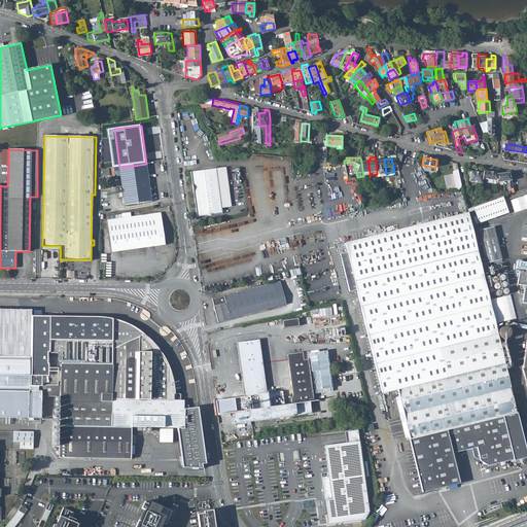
[(378,177),(382,176),(395,174),(394,172),(386,173),(384,160),(376,161),(377,174),(378,177)]
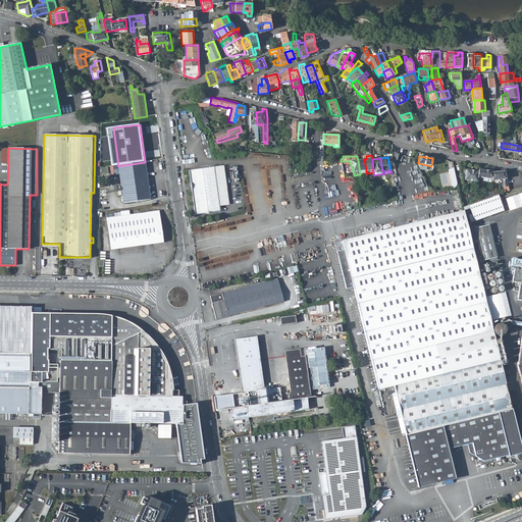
[(358,160),(360,174),(366,173),(366,171),(366,170),(364,159),(358,160)]
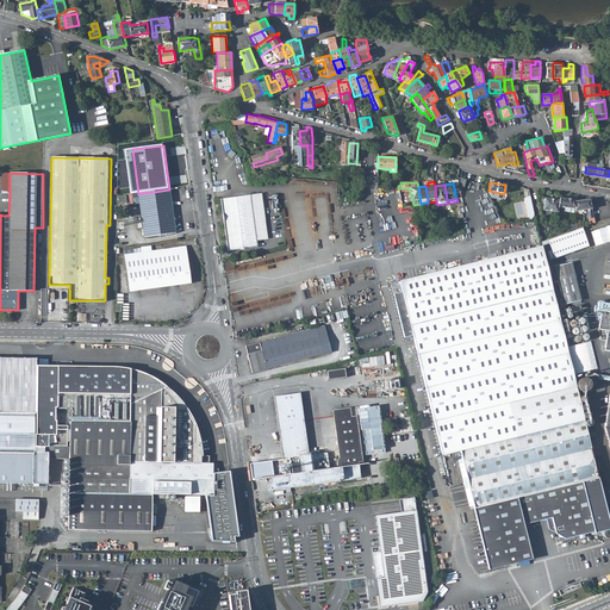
[(144,238),(176,234),(169,190),(138,194),(144,238)]
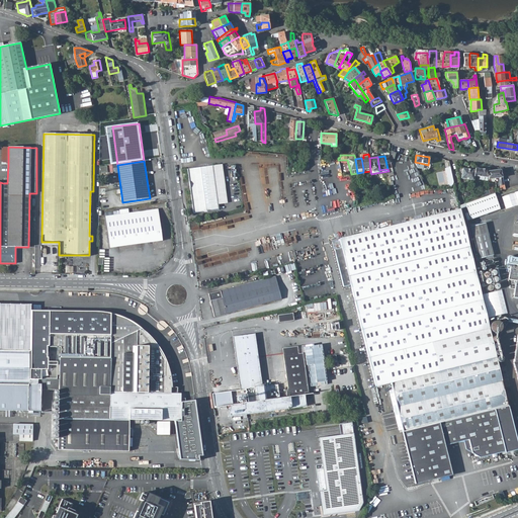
[(190,169),(188,170),(188,171),(194,212),(194,213),(220,210),(219,204),(228,203),(223,165),(220,165),(212,166),(196,168),(190,169)]
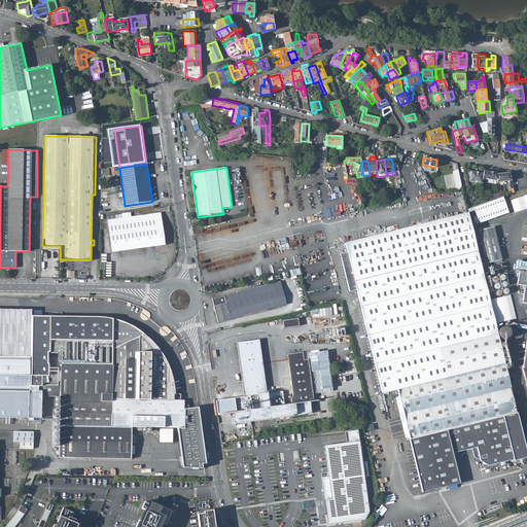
[(461,187),(461,184),(458,168),(452,168),(456,189),(458,189),(461,187)]
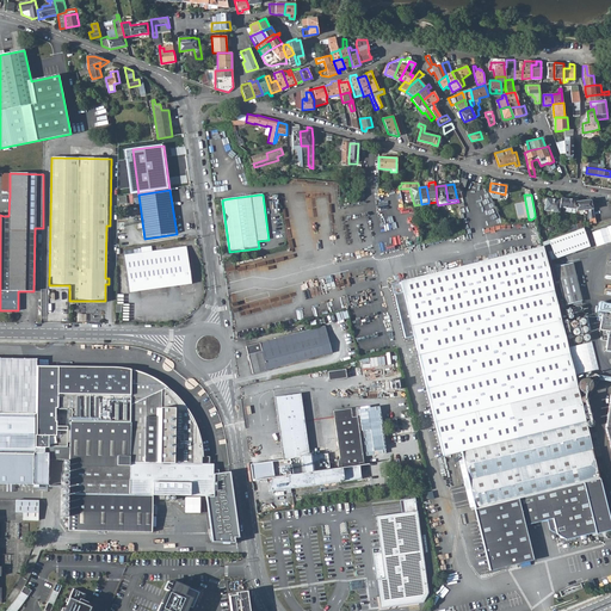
[(573,196),(574,209),(575,213),(576,224),(578,228),(581,227),(579,211),(584,210),(582,202),(578,202),(578,196),(573,196)]
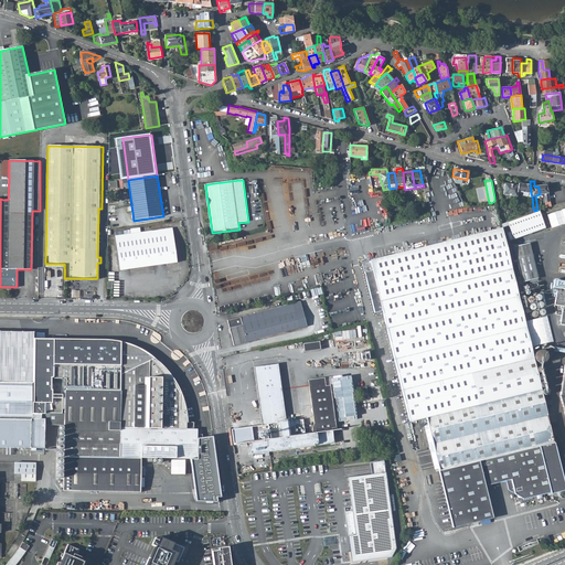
[(518,191),(519,185),(498,182),(499,187),(504,187),(503,194),(516,196),(518,192),(518,191)]
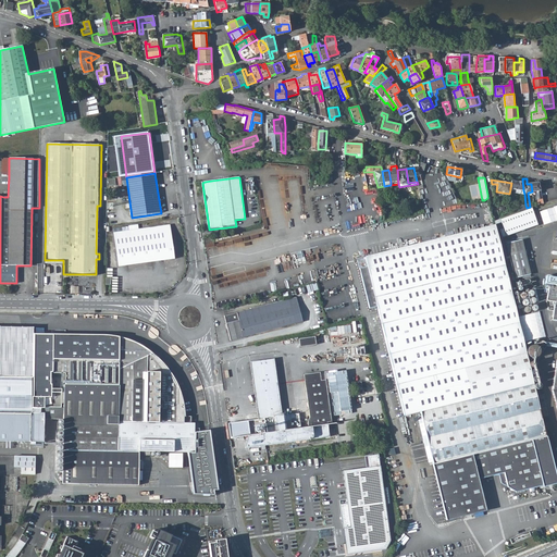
[(523,190),(522,182),(511,181),(511,183),(510,188),(510,189),(516,189),(515,193),(521,194),(521,195),(524,194),(523,190)]
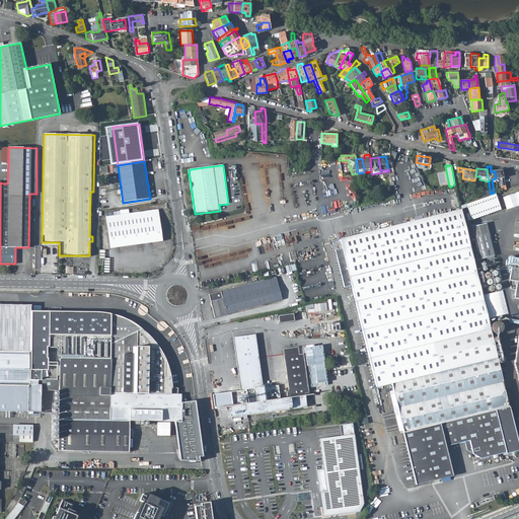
[(501,191),(506,190),(502,170),(495,171),(496,178),(499,178),(500,186),(501,191)]
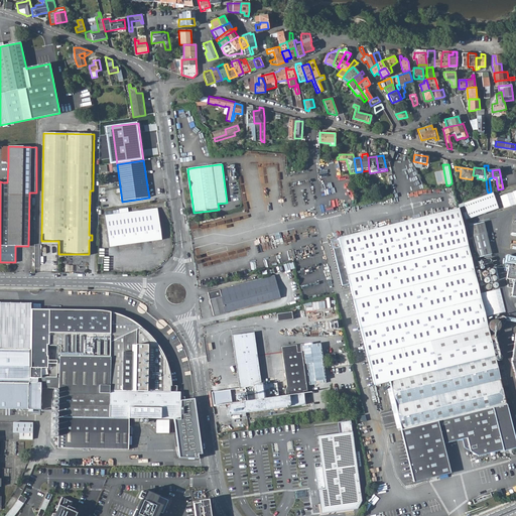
[(515,189),(501,195),(504,208),(515,204),(515,189)]
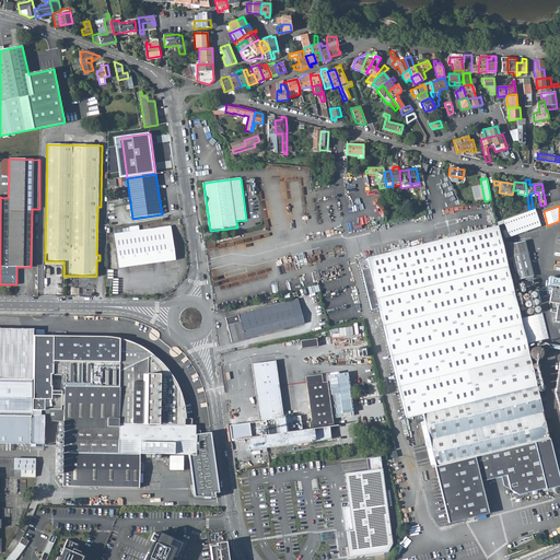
[(522,212),(502,220),(509,236),(540,225),(534,208),(533,208),(529,209),(529,210),(522,212)]
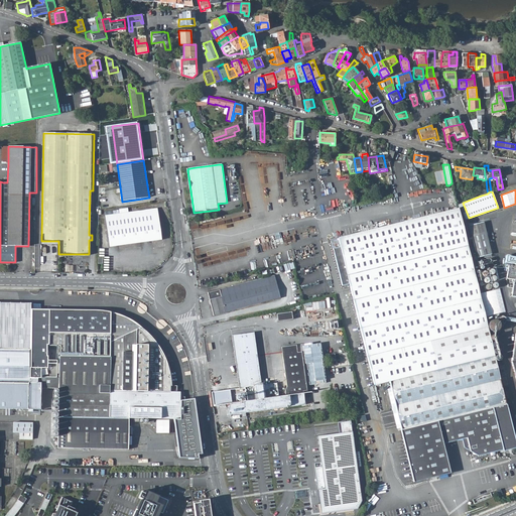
[(458,207),(331,239),(342,284),(349,282),(374,385),(389,381),(413,482),(449,473),(442,444),(462,439),(464,447),(467,450),(469,449),(470,452),(477,457),(515,446),(502,389),(458,207)]
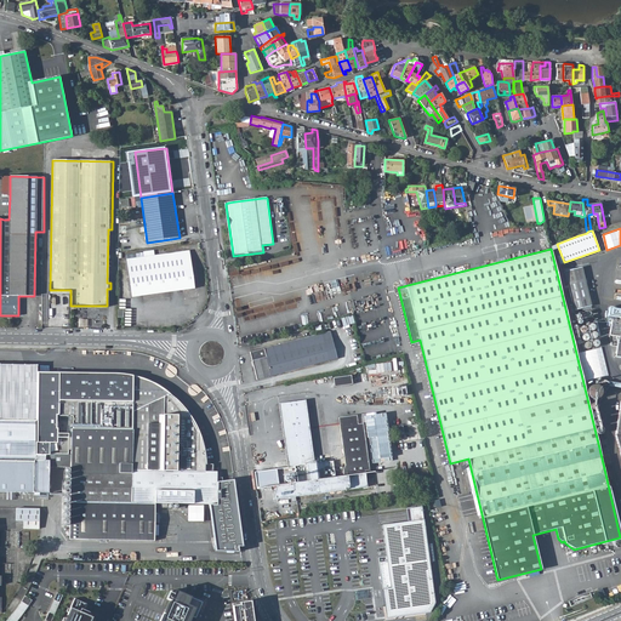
[(131,298),(194,290),(189,251),(126,260),(131,298)]
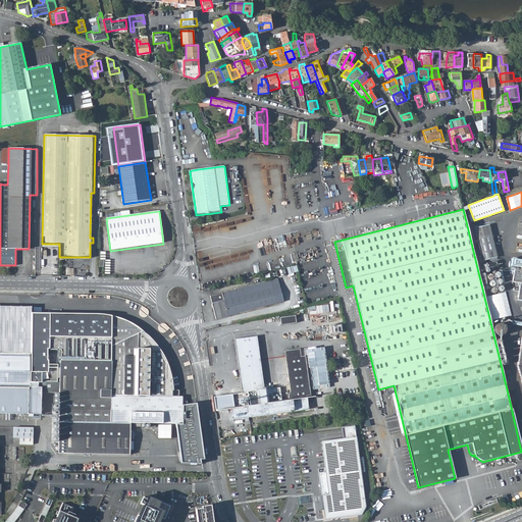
[(497,256),(488,223),(474,227),(481,260),(497,256)]
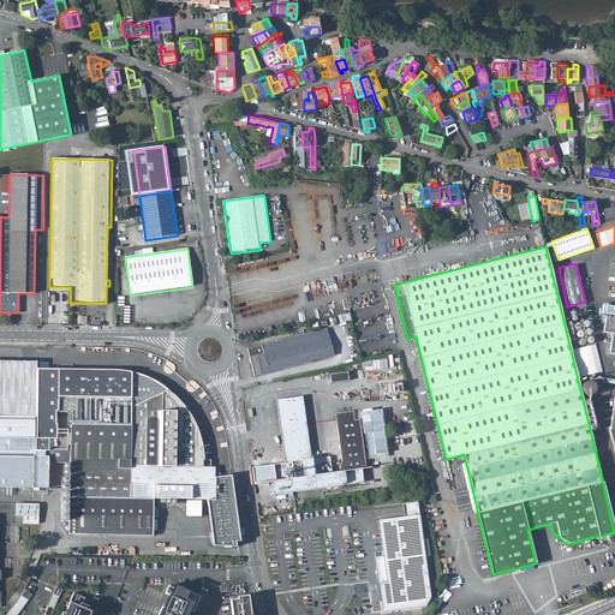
[(614,305),(602,303),(601,312),(605,314),(603,333),(604,341),(610,341),(609,352),(614,353),(614,305)]
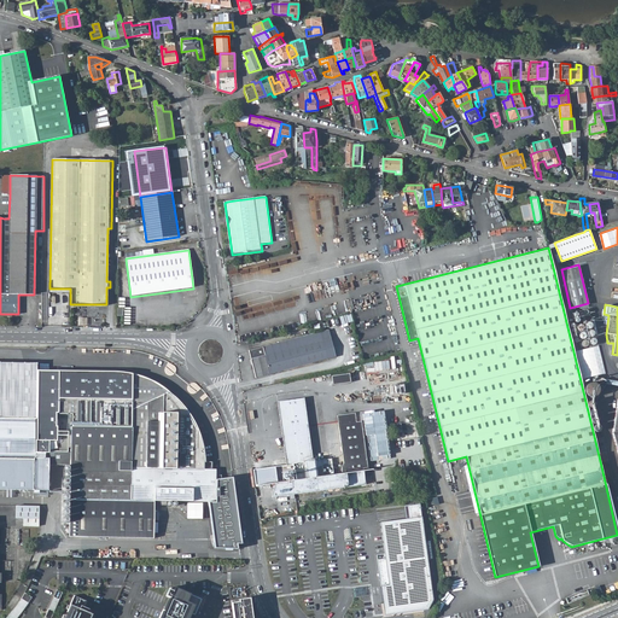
[(319,332),(326,359),(334,356),(328,330),(319,332)]
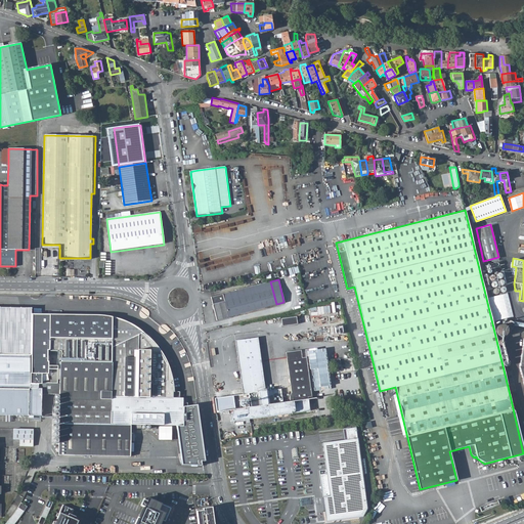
[(228,316),(258,309),(276,304),(270,281),(212,297),(210,297),(212,304),(216,320),(228,317),(228,316)]
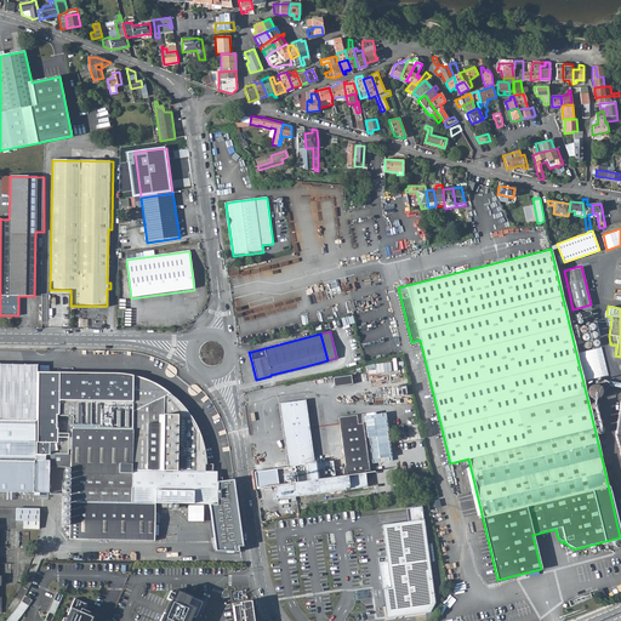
[(584,351),(591,379),(608,375),(600,346),(584,351)]
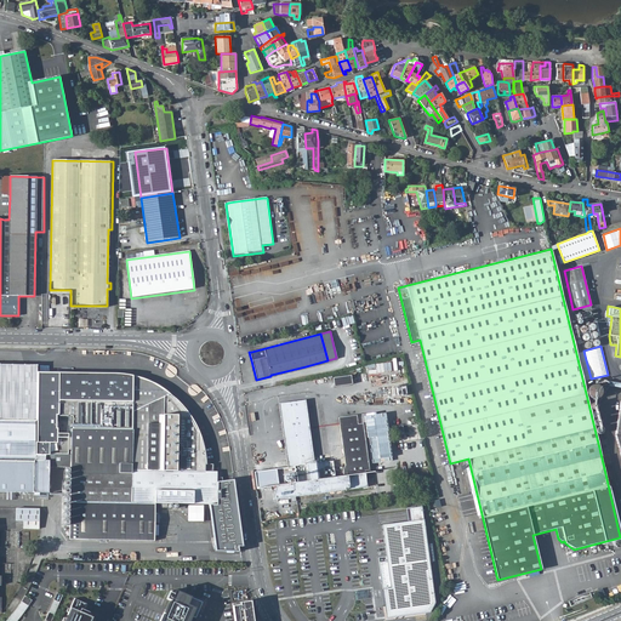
[(217,472),(206,472),(205,460),(204,448),(200,436),(195,425),(189,415),(182,405),(170,394),(149,382),(132,377),(117,375),(58,374),(58,433),(70,433),(70,456),(43,455),(35,455),(35,421),(36,421),(38,365),(0,364),(0,493),(43,494),(50,494),(50,468),(72,468),(70,540),(146,541),(147,503),(155,503),(209,505),(215,550),(239,551),(238,545),(243,545),(234,479),(217,482),(217,472)]
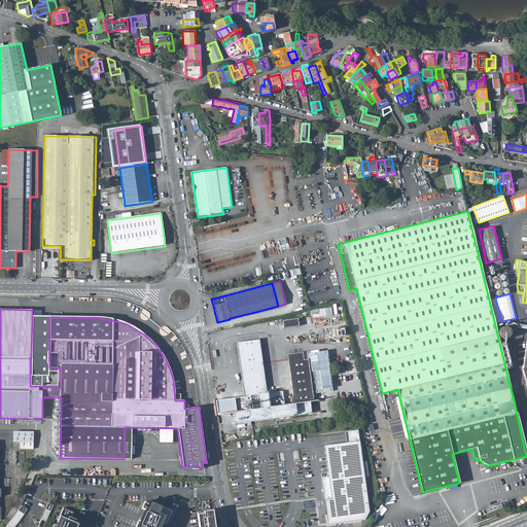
[(283,328),(299,326),(296,319),(282,321),(283,328)]
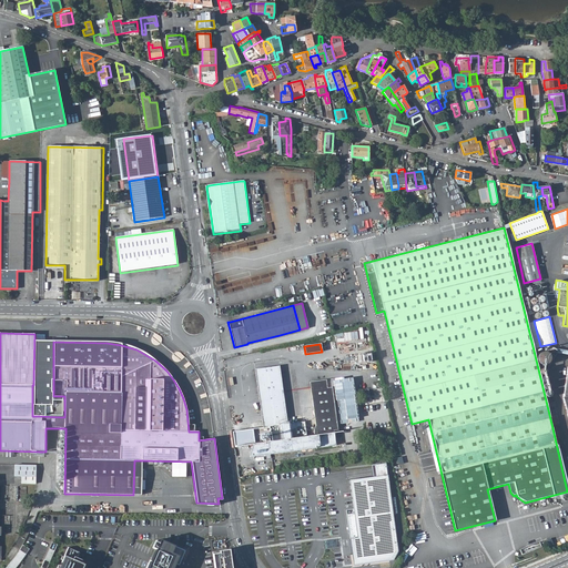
[(250,457),(272,454),(332,446),(331,439),(335,438),(334,432),(338,432),(332,387),(326,387),(311,389),(316,426),(315,428),(314,429),(313,430),(313,432),(313,434),(313,435),(288,438),(287,424),(279,365),(255,368),(263,427),(269,426),(270,432),(263,433),(262,433),(261,434),(261,435),(260,437),(260,438),(261,438),(261,439),(262,440),(263,440),(264,442),(260,442),(254,443),(250,457)]
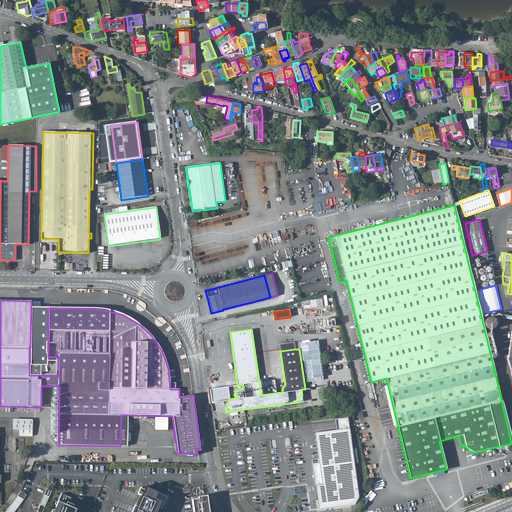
[(294,342),(279,344),(280,351),(294,349),(294,342)]
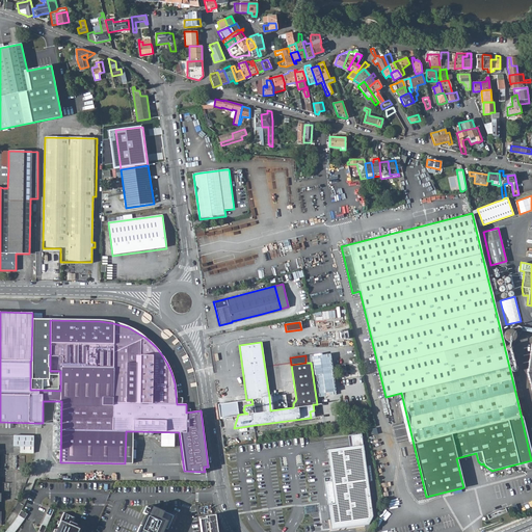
[(243,414),(247,414),(246,413),(245,413),(244,411),(244,410),(243,410),(243,409),(244,407),(244,406),(245,405),(246,405),(253,404),(251,399),(246,400),(218,403),(220,417),(238,415),(243,414)]
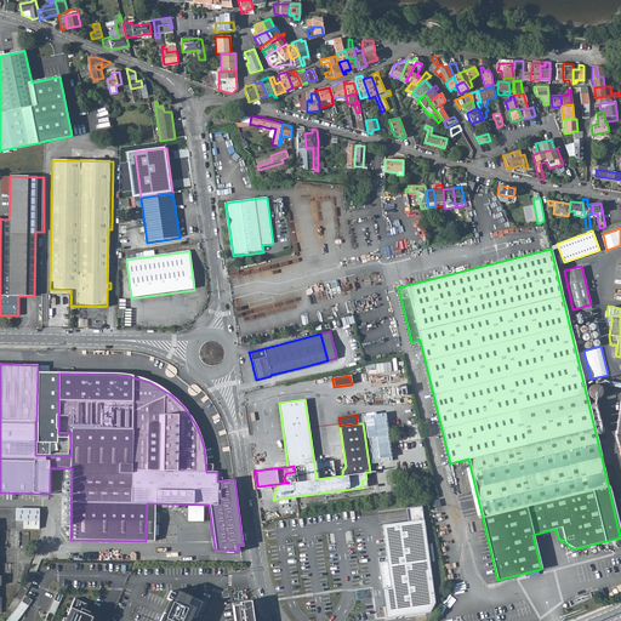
[(409,519),(382,523),(386,556),(391,586),(382,587),(387,616),(432,610),(436,603),(423,506),(406,508),(409,519)]
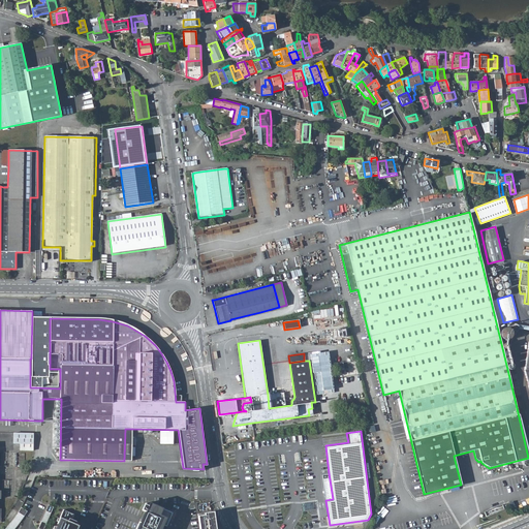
[(34,433),(13,433),(13,444),(20,444),(20,452),(33,452),(34,433)]
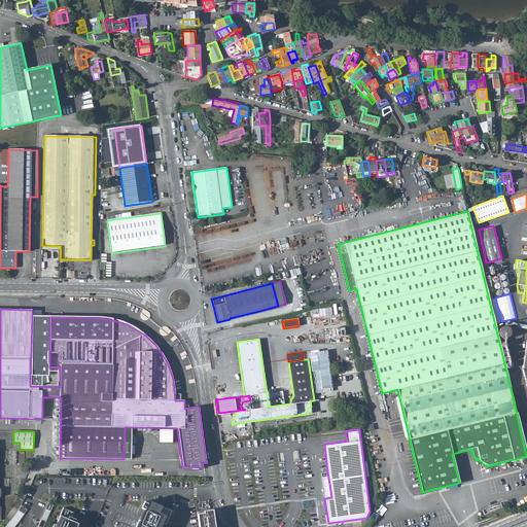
[(327,471),(320,472),(324,498),(331,497),(327,471)]
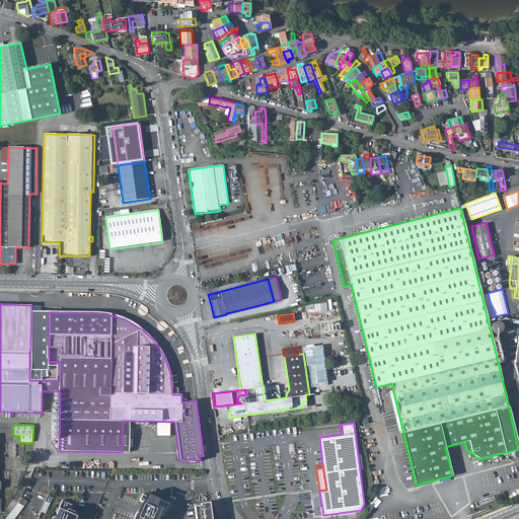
[(169,505),(146,495),(135,518),(159,518),(161,517),(164,518),(169,505)]
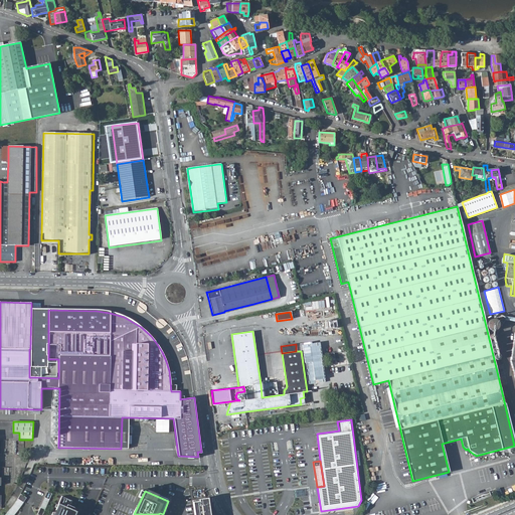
[(44,510),(49,499),(44,497),(40,508),(44,510)]
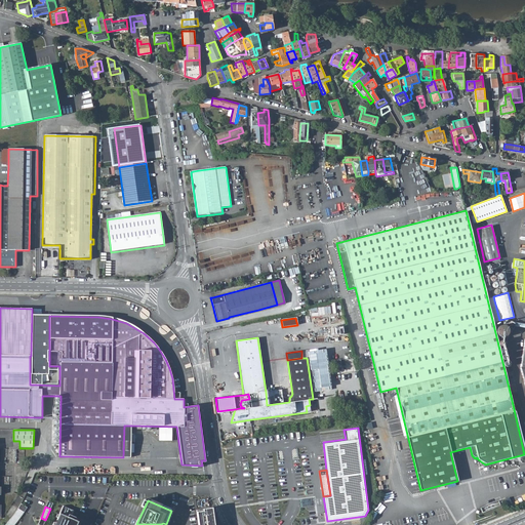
[(76,524),(78,523),(70,519),(73,511),(63,507),(54,524),(76,524)]
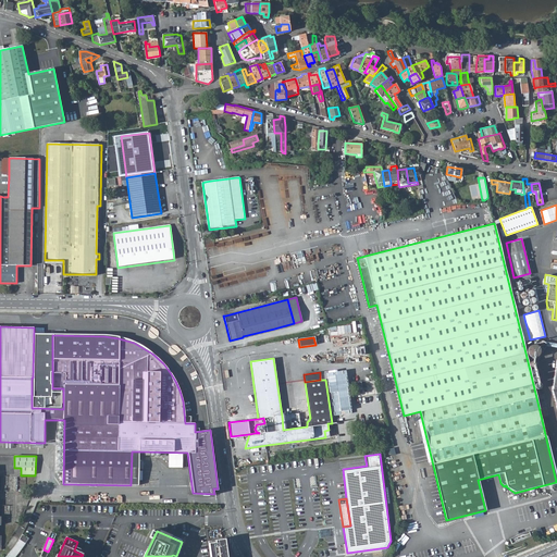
[(218,541),(208,542),(210,556),(227,556),(227,554),(225,541),(224,541),(218,542),(218,541)]
